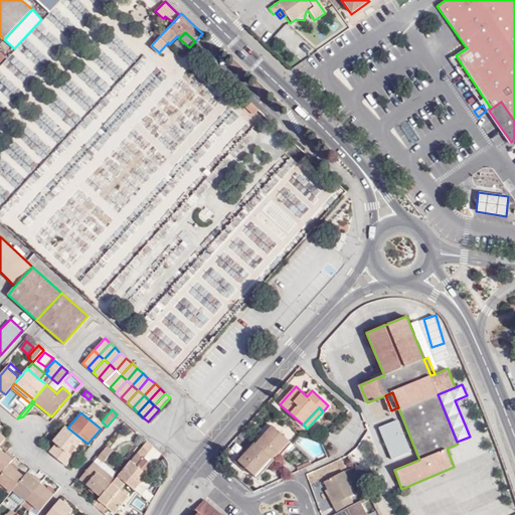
[(252,426),(260,418),(255,415),(248,423),(252,426)]
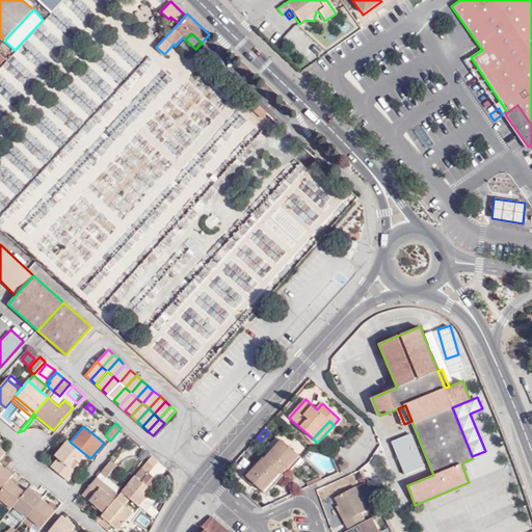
[(404,475),(424,467),(410,433),(391,442),(404,475)]
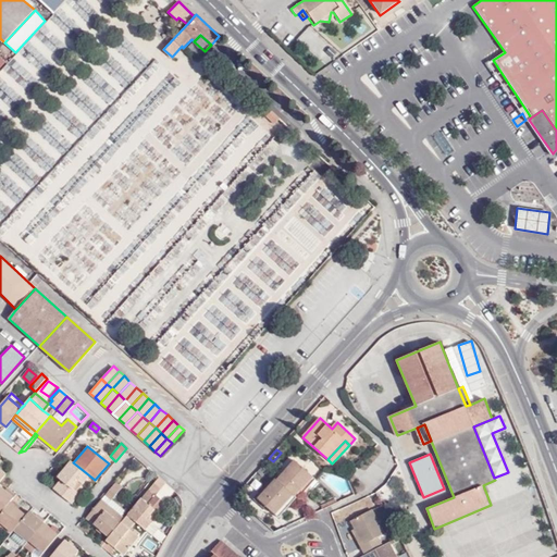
[(58,477),(60,479),(53,487),(69,502),(76,492),(73,489),(79,482),(83,484),(89,475),(73,462),(71,460),(58,477)]
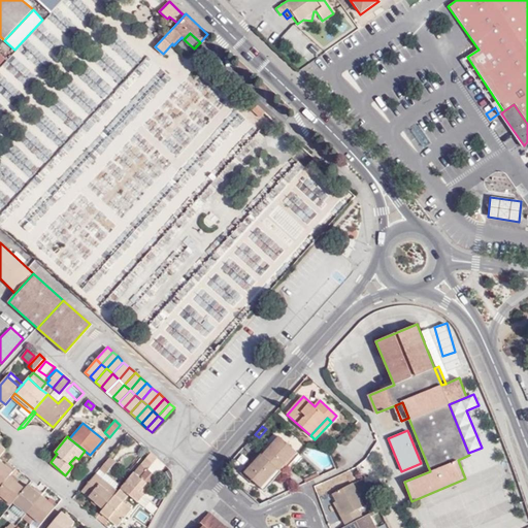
[(296,451),(279,436),(263,455),(278,468),(279,469),(296,451)]
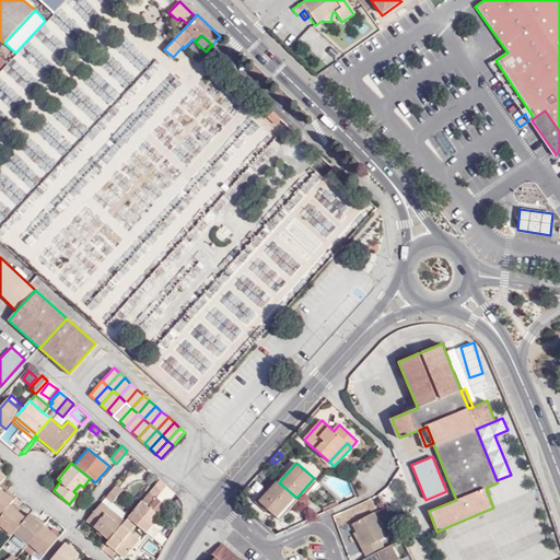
[(272,477),(264,469),(260,473),(269,481),(272,477)]
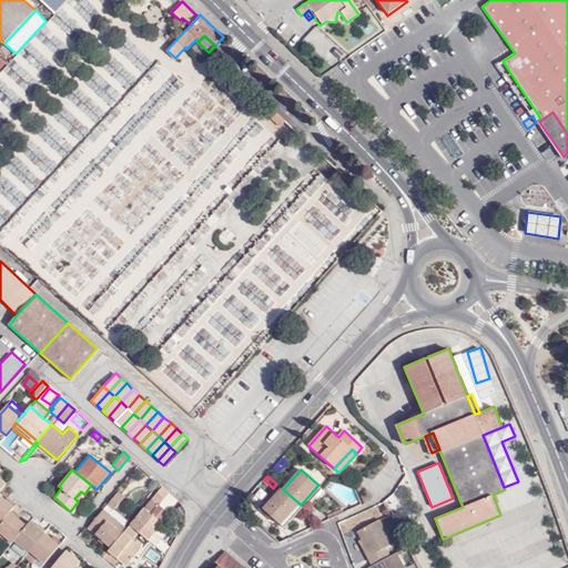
[(322,488),(318,485),(301,505),(303,507),(304,508),(322,488)]
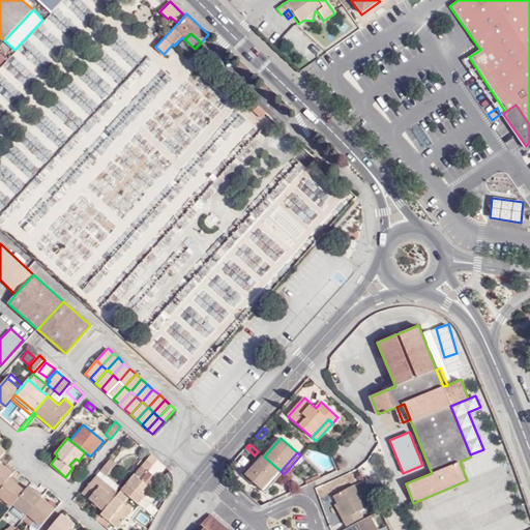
[(147,471),(157,460),(151,454),(141,466),(135,474),(122,490),(129,496),(139,504),(158,480),(147,471)]
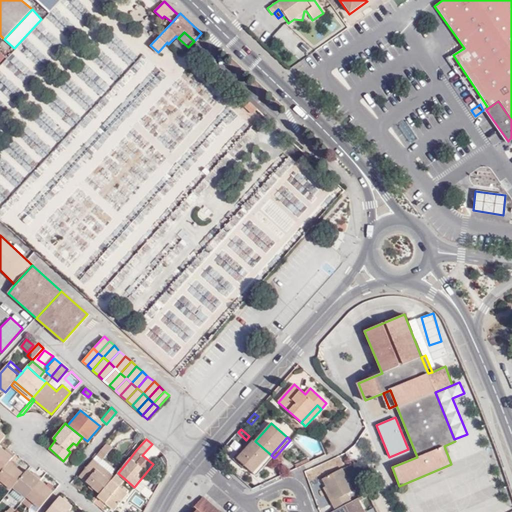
[(270,454),(255,441),(253,440),(237,458),(253,472),(270,454)]
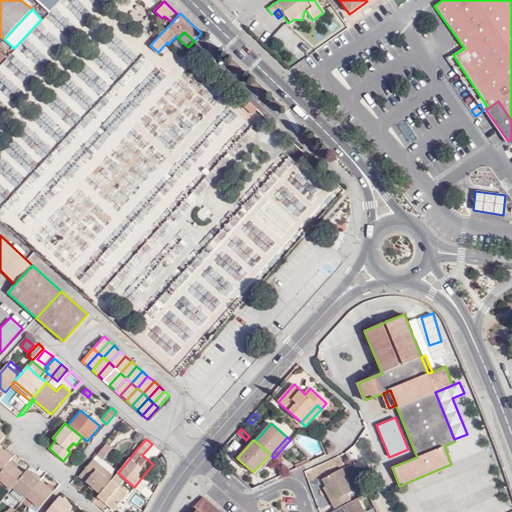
[(70,452),(76,445),(73,443),(67,449),(70,452)]
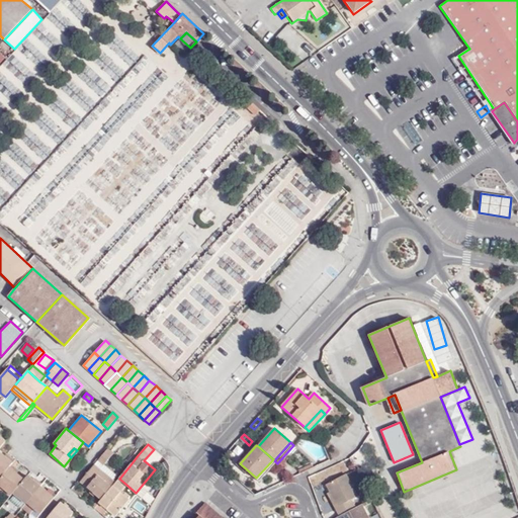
[(114,453),(108,448),(98,460),(104,464),(114,453)]
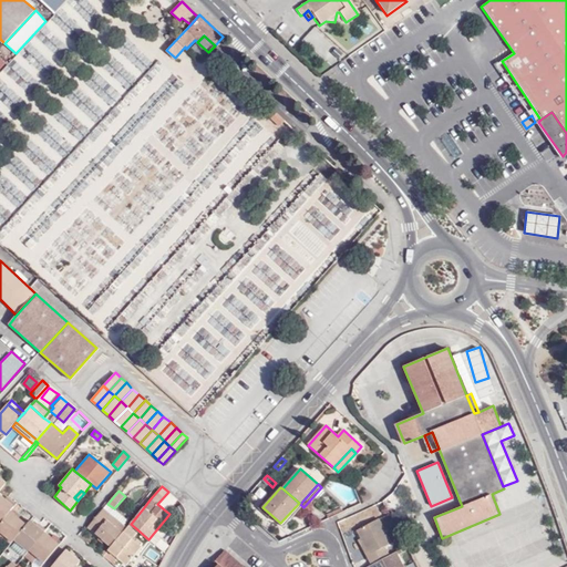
[(4,500),(3,500),(0,495),(0,523),(10,512),(12,508),(13,507),(4,500)]
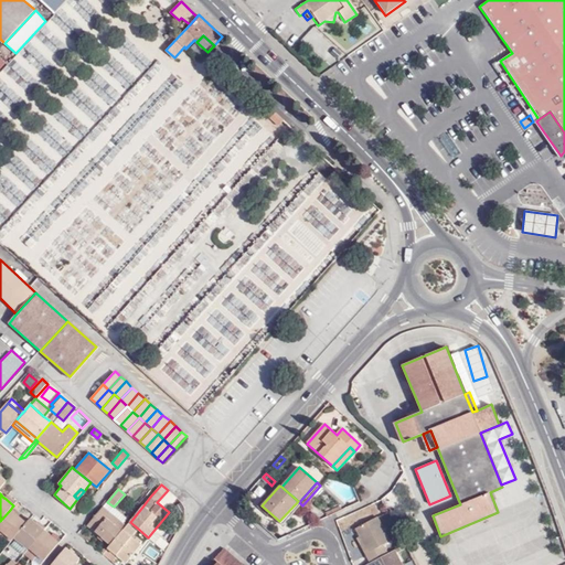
[(16,502),(7,494),(4,498),(13,505),(16,502)]
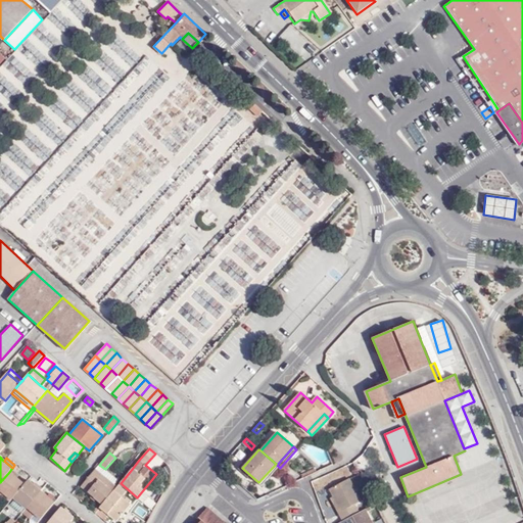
[(67,473),(75,465),(72,462),(64,471),(67,473)]
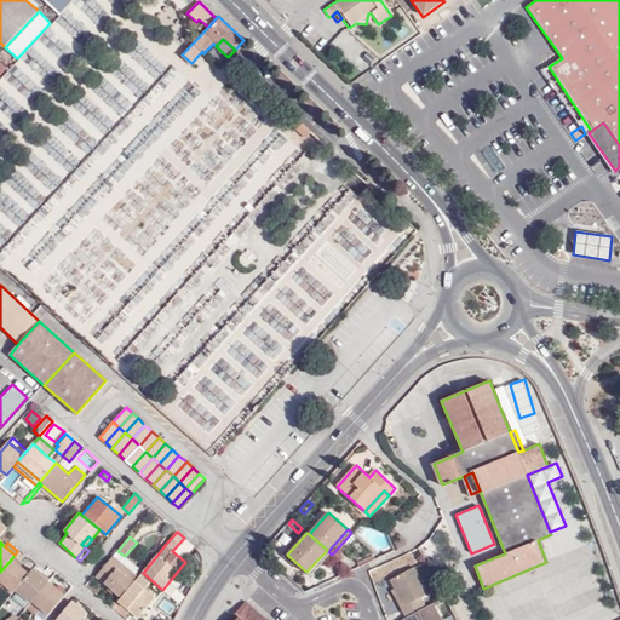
[(306,572),(310,575),(331,554),(328,551),(327,550),(306,572)]
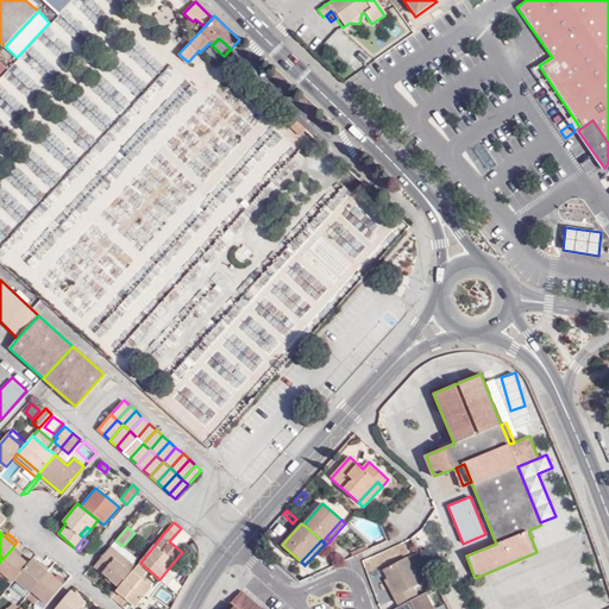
[(123,546),(115,541),(111,546),(118,551),(123,546)]
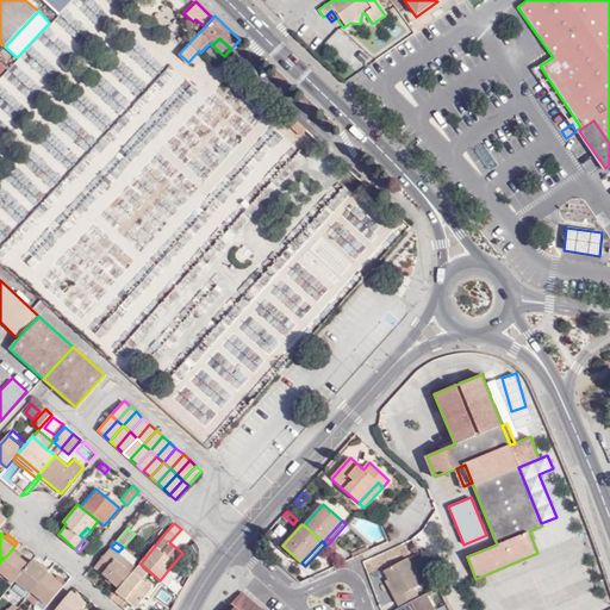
[(19,556),(23,554),(13,547),(11,551),(19,556)]
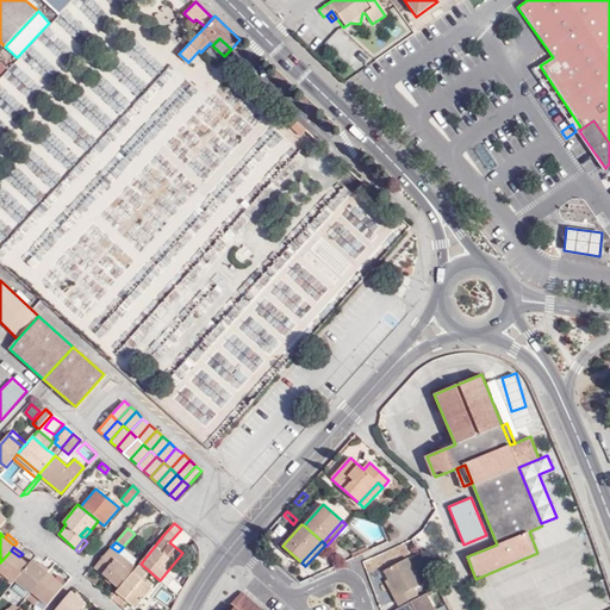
[(137,567),(134,565),(137,560),(123,547),(118,552),(111,547),(94,567),(119,587),(132,572),(137,567)]
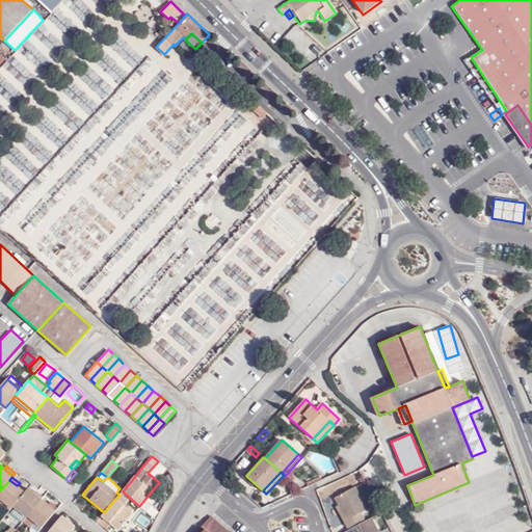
[(0,498),(5,503),(11,508),(14,506),(25,493),(17,485),(9,480),(0,490),(0,498)]
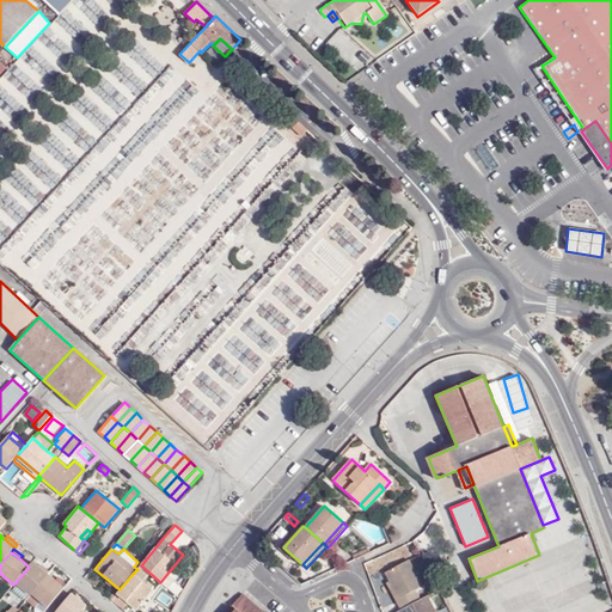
[(399,599),(396,600),(402,610),(421,599),(416,589),(422,586),(408,560),(385,571),(390,581),(399,599)]
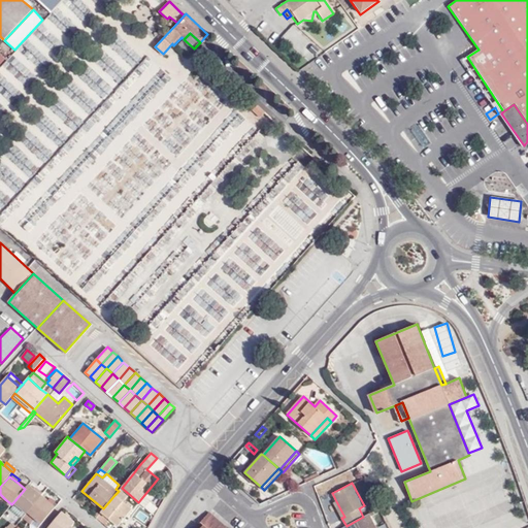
[(27,512),(41,495),(28,485),(25,489),(13,502),(15,504),(26,513),(27,512)]
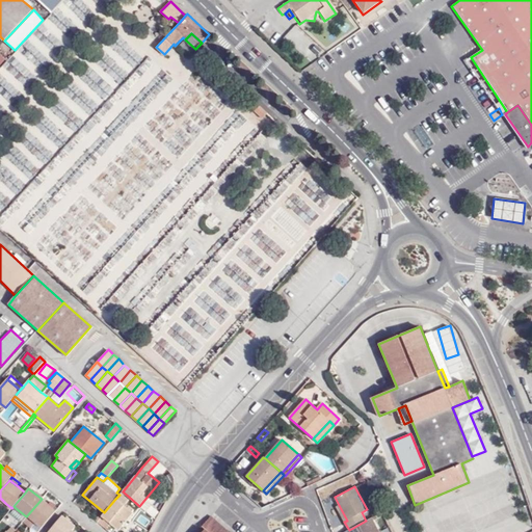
[(124,505),(130,498),(123,491),(120,495),(115,499),(124,505)]
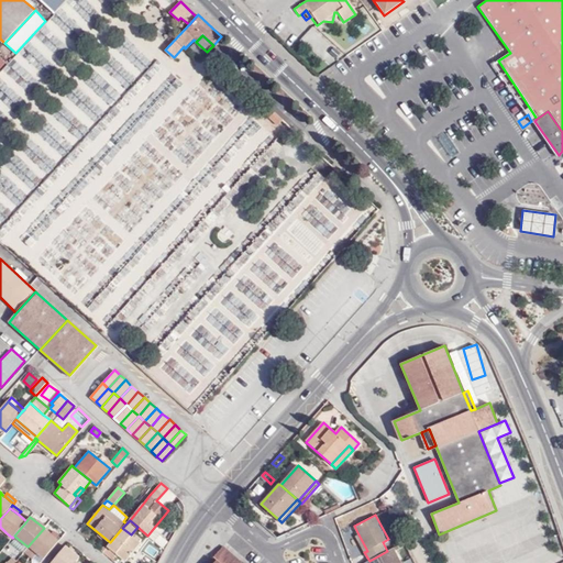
[(56,538),(51,533),(44,528),(29,545),(36,552),(44,559),(59,541),(56,538)]
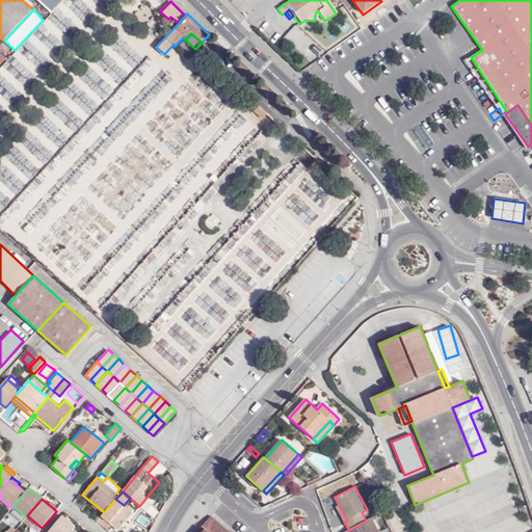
[(127,507),(124,505),(115,499),(104,512),(102,515),(118,530),(133,512),(132,511),(127,507)]
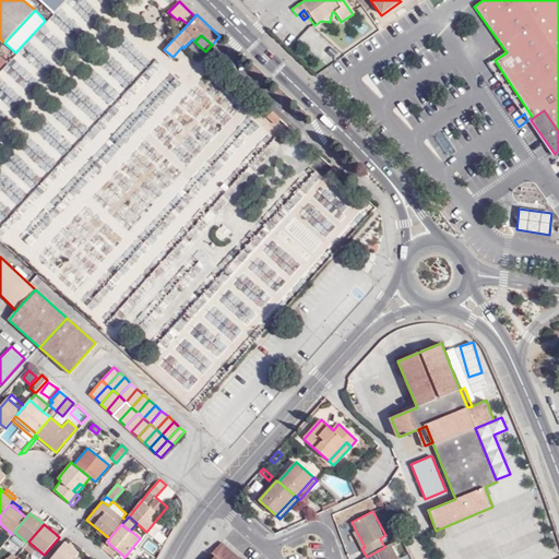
[(149,536),(161,545),(167,536),(155,527),(149,536)]
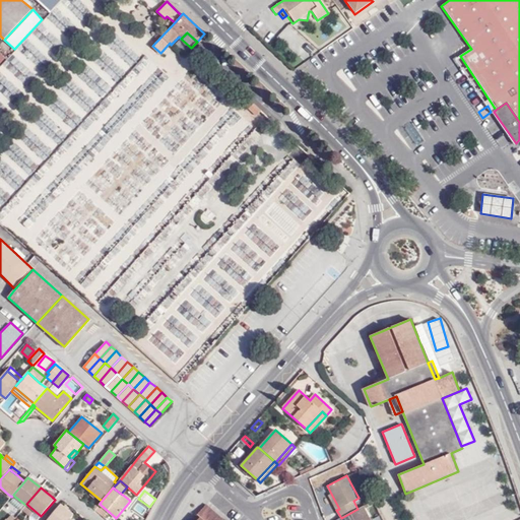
[(331,494),(328,496),(336,510),(339,509),(331,494)]
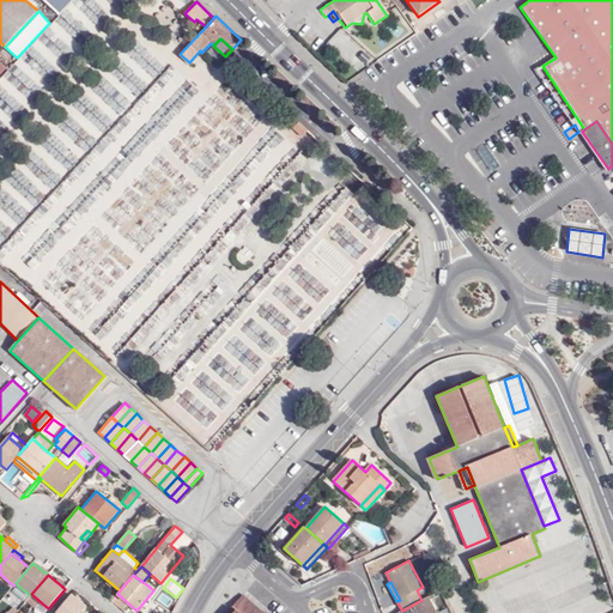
[(26,601),(30,595),(18,586),(12,592),(25,602),(26,601)]
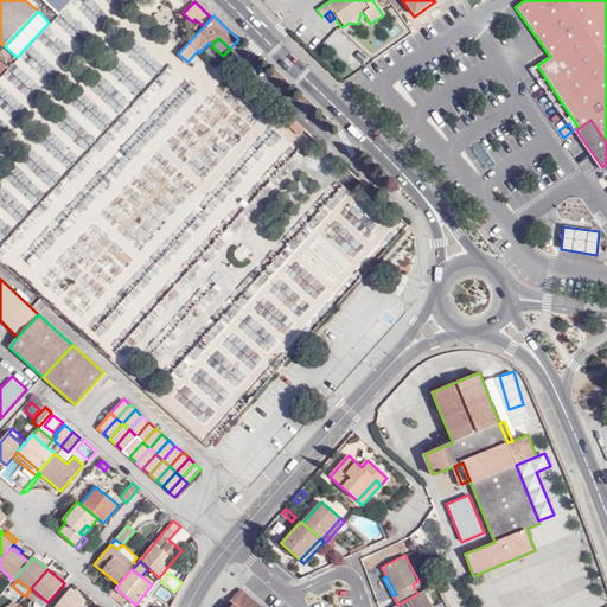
[(33,601),(39,595),(31,588),(30,589),(26,595),(33,601)]
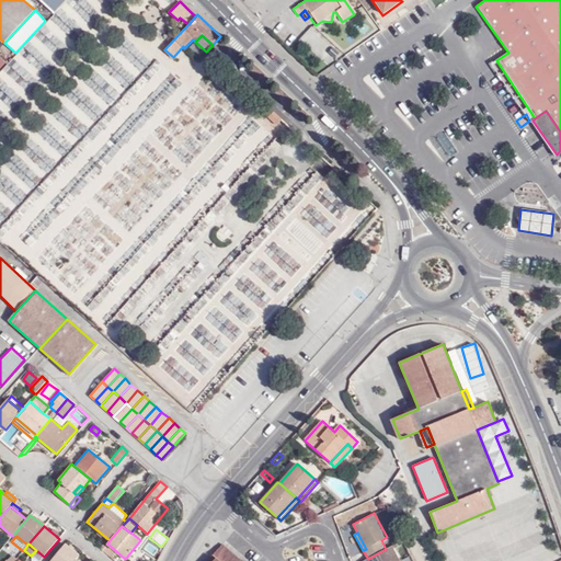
[(68,546),(66,544),(50,560),(75,560),(76,559),(80,556),(73,550),(68,546)]
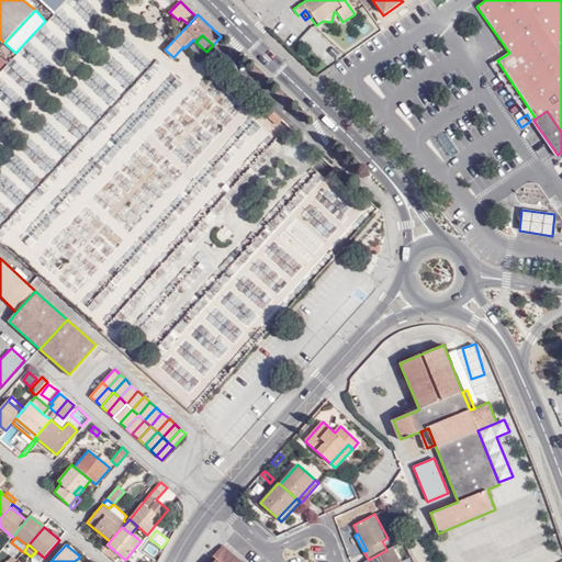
[(223,544),(214,555),(217,559),(220,561),(228,550),(223,544)]
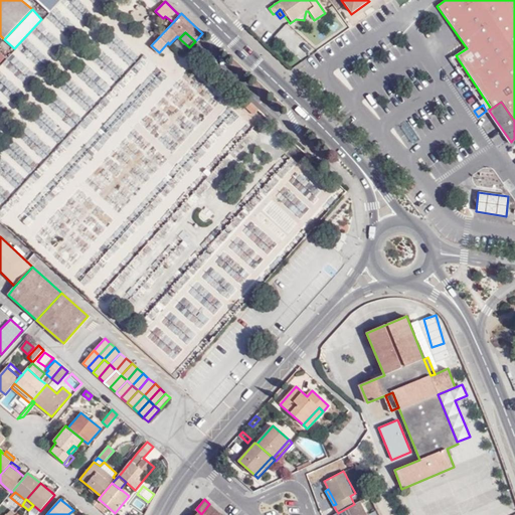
[(367,514),(359,501),(354,504),(338,513),(333,514),(367,514)]
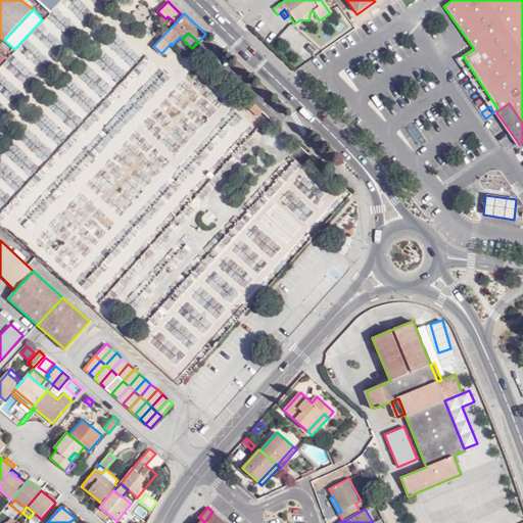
[(205,522),(214,522),(219,517),(212,512),(204,522),(205,522)]
